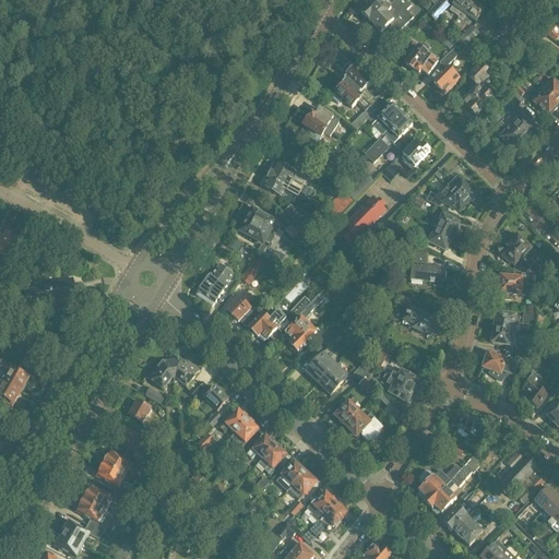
[(387,7),(390,3),(387,0),(370,0),(366,4),(364,3),(358,9),(359,11),(381,34),(388,27),(396,36),(414,19),(407,12),(412,8),(404,0),(396,0),(389,9),(387,7)]
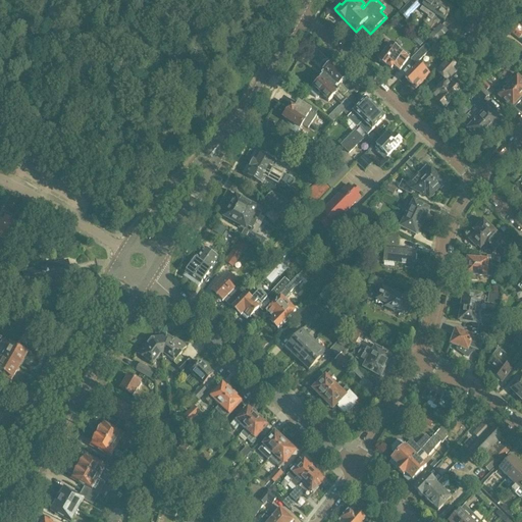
[(406,19),(419,6),(413,0),(400,14),(406,19)]
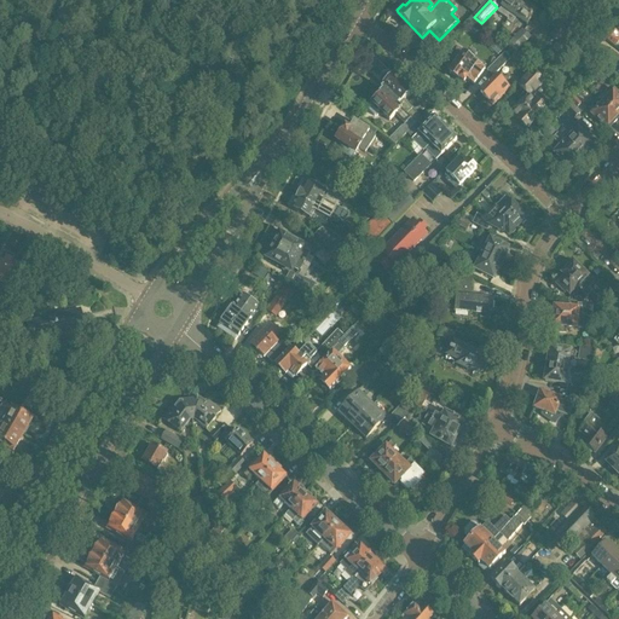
[(513,24),(518,18),(514,16),(524,3),(520,0),(507,0),(497,13),(508,21),(513,24)]
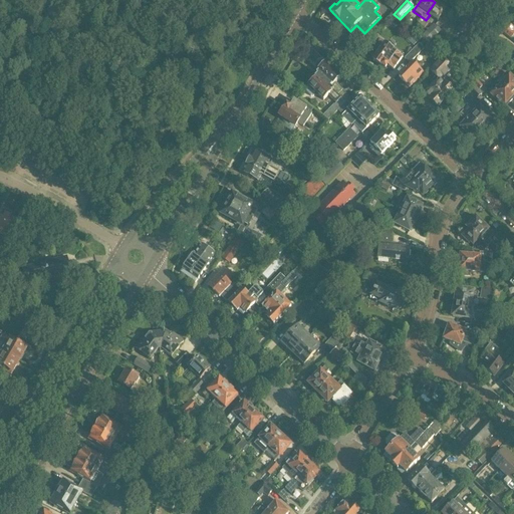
[(438,21),(446,9),(435,2),(427,13),(430,15),(426,20),(422,17),(417,23),(425,28),(427,25),(426,24),(431,16),(438,21)]
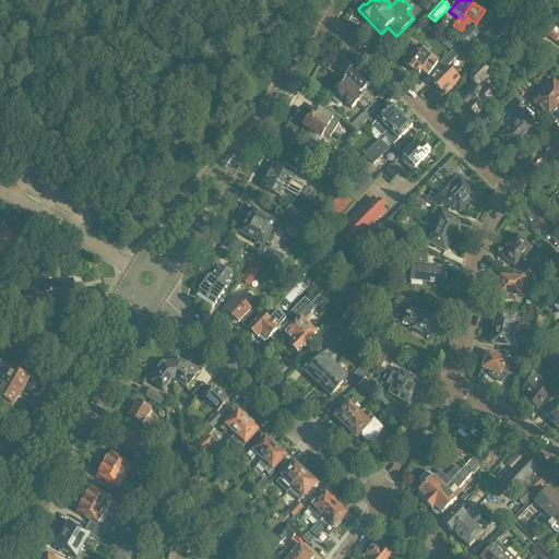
[(502,38),(512,28),(507,22),(497,33),(502,38)]
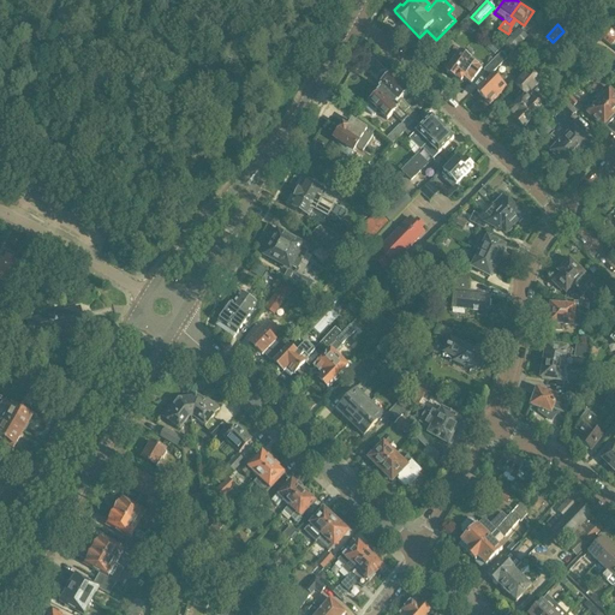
[(568,28),(561,35),(568,42),(575,34),(568,28)]
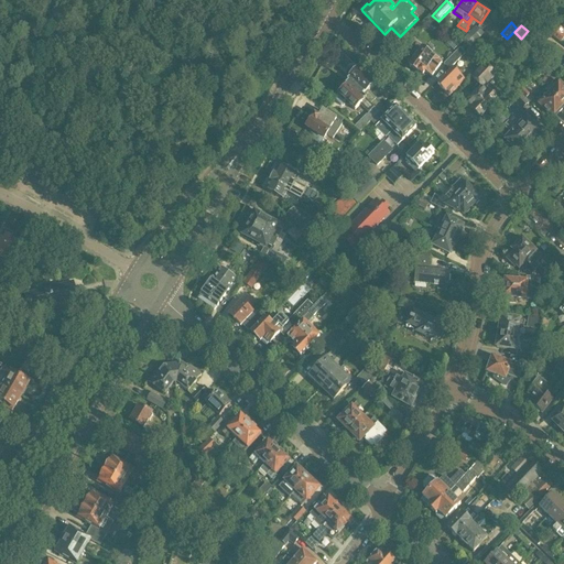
[(555,25),(549,34),(560,42),(563,36),(562,35),(563,32),(555,25)]
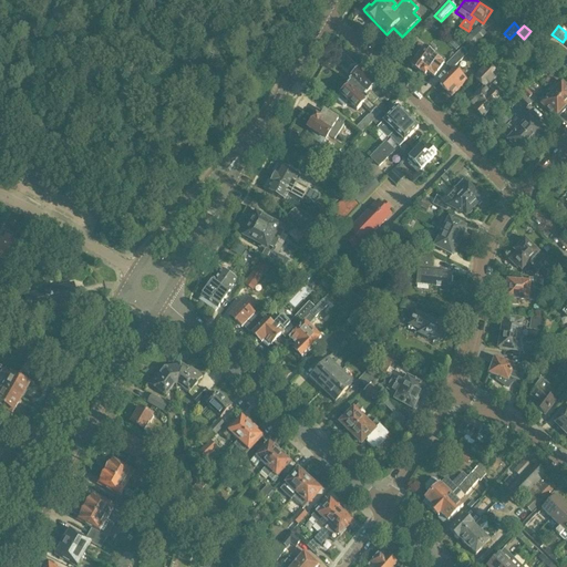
[(461,40),(466,33),(460,27),(453,33),(461,40)]
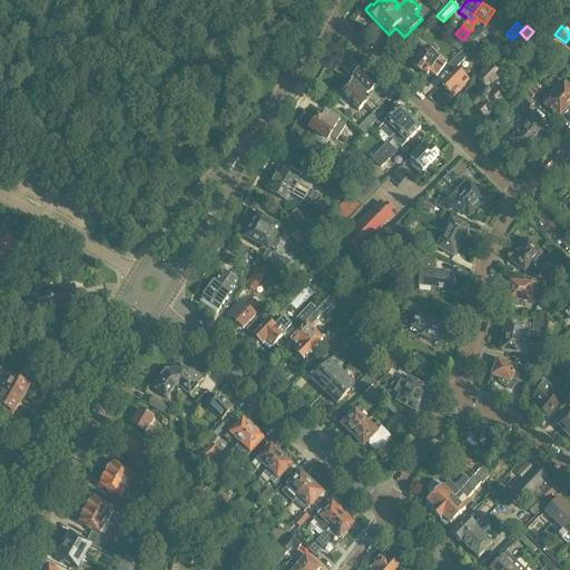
[(473,51),(489,36),(481,28),(464,43),(473,51)]
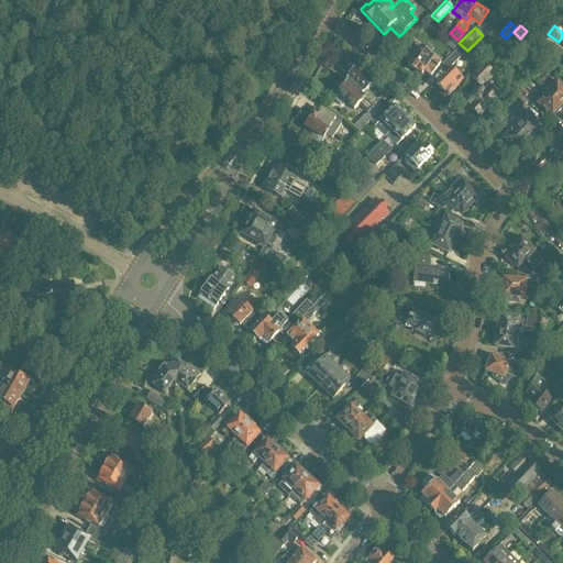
[(520,46),(523,42),(520,39),(514,32),(501,45),(509,52),(518,44),(520,46)]
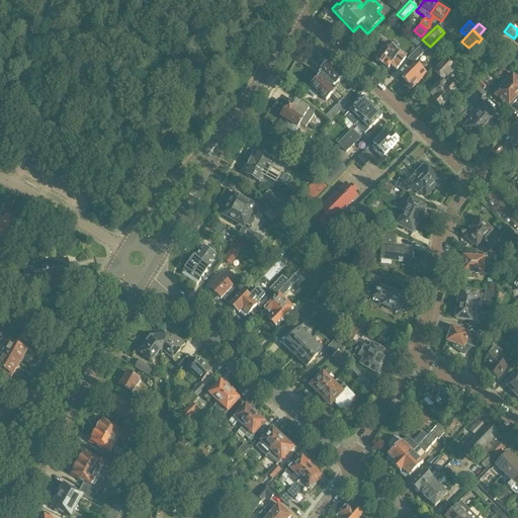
[(387,46),(383,42),(382,44),(377,49),(378,51),(381,54),(376,62),(384,68),(387,64),(397,71),(403,62),(406,59),(387,46)]
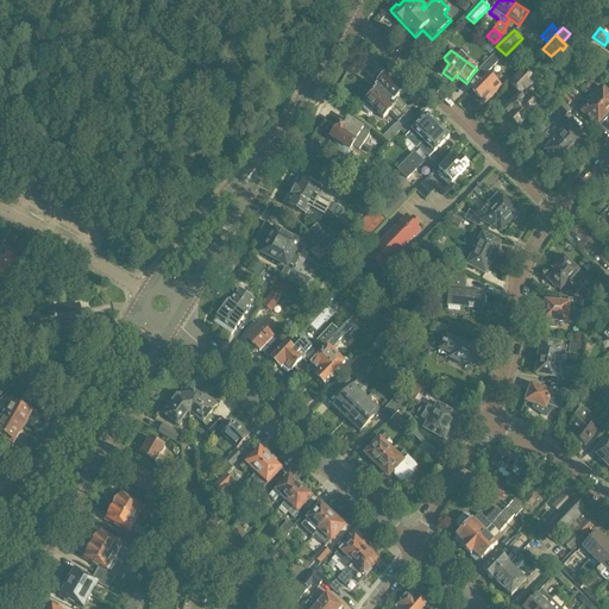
[(493,68),(502,58),(496,52),(479,70),(485,75),(487,74),(493,68)]
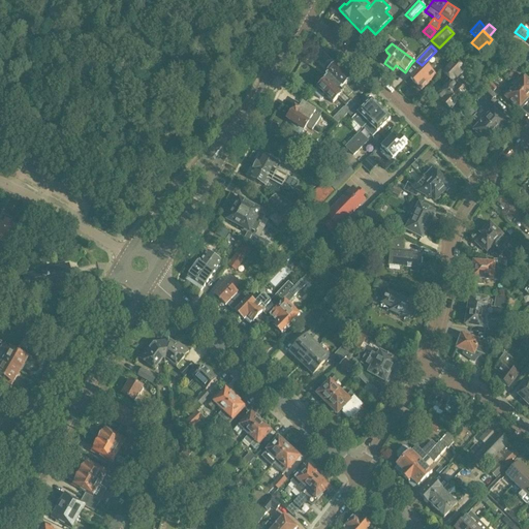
[(450,110),(466,95),(455,84),(466,72),(455,60),(442,72),(449,80),(444,85),(447,87),(437,97),(450,110)]
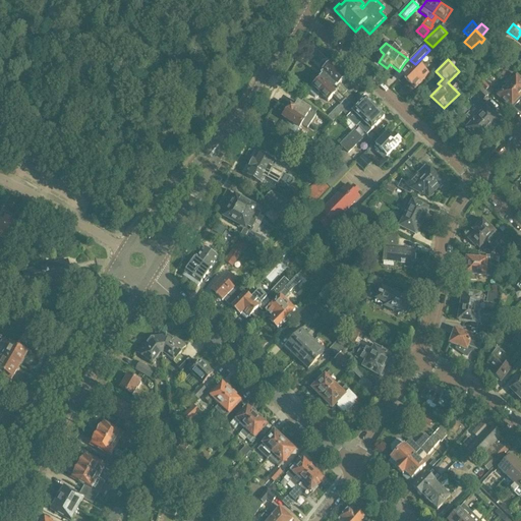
[(507,67),(511,63),(506,59),(502,63),(507,67)]
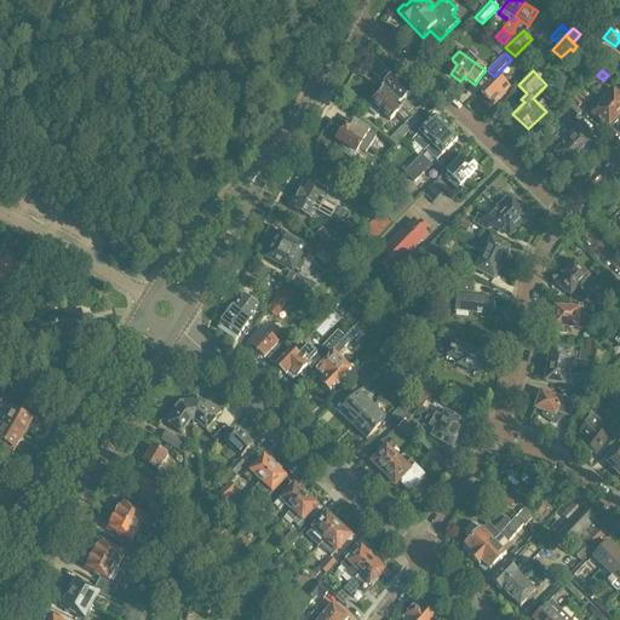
[(510,89),(498,76),(481,93),(494,105),(510,89)]
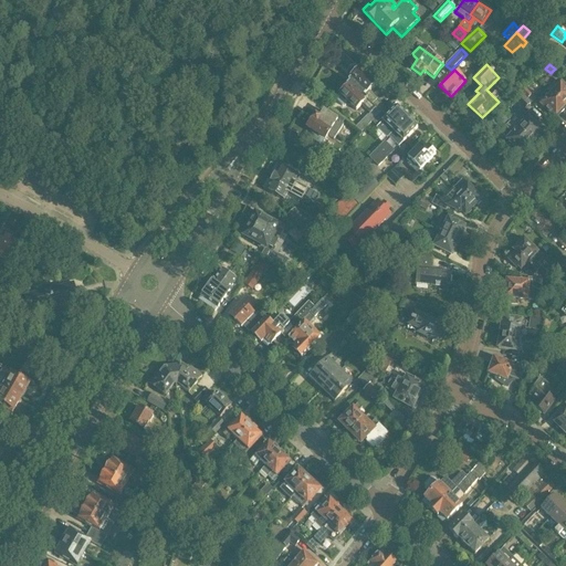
[(349,84),(352,85),(367,101),(368,102),(373,105),(374,107),(376,108),(381,114),(386,108),(369,92),(375,86),(359,71),(352,79),(353,81),(349,84)]
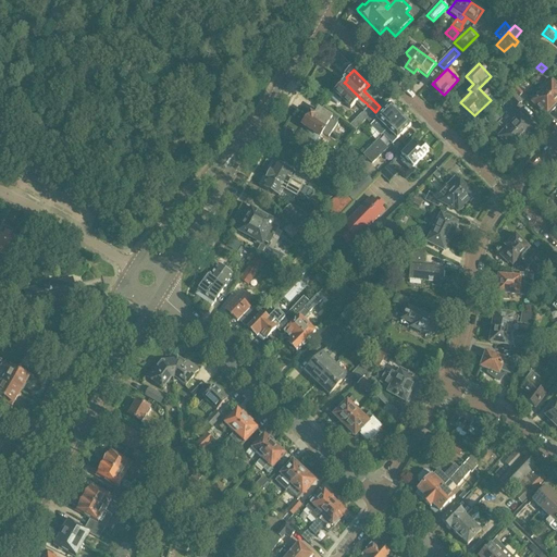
[(555,106),(556,102),(556,86),(553,82),(543,93),(555,106)]
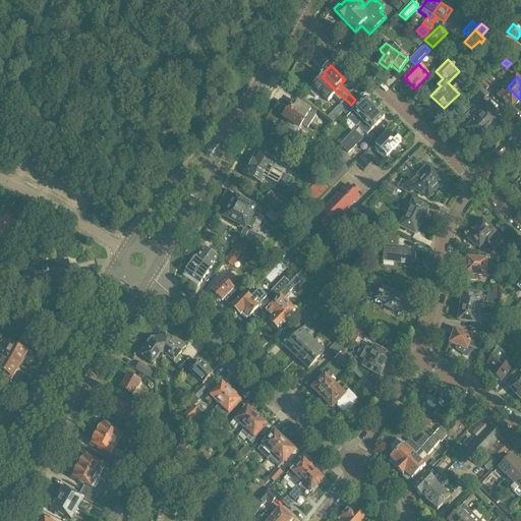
[(317,99),(321,96),(328,103),(333,97),(341,105),(346,100),(344,99),(343,97),(339,94),(338,93),(324,78),(314,89),(310,93),(310,95),(315,99),(317,99)]
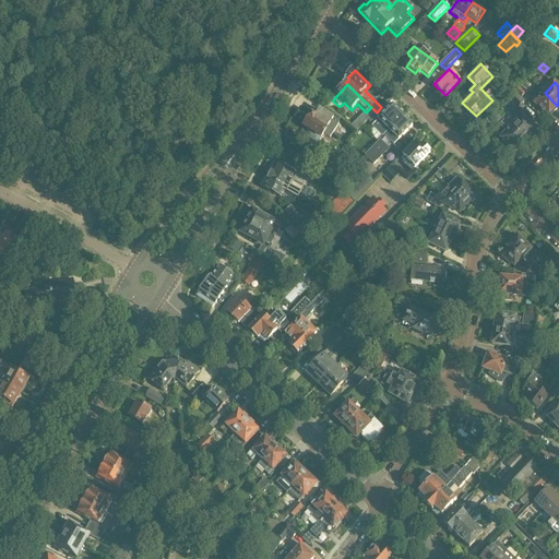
[(521,98),(524,94),(518,88),(514,92),(521,98)]
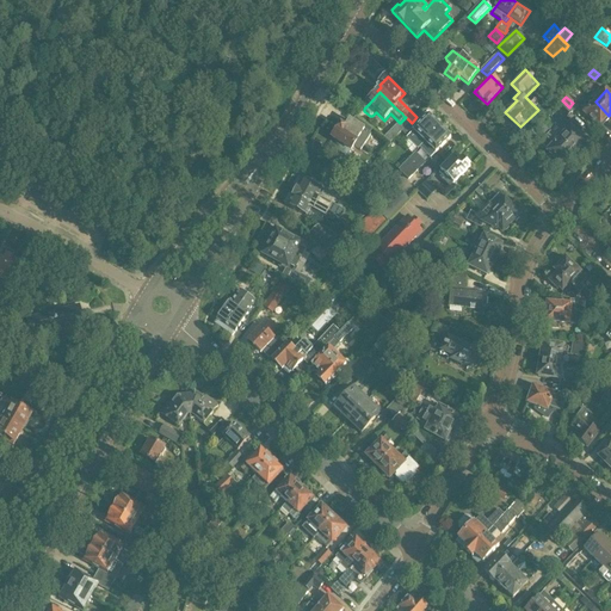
[(596,102),(592,98),(581,109),(585,112),(584,113),(598,127),(609,116),(596,102)]
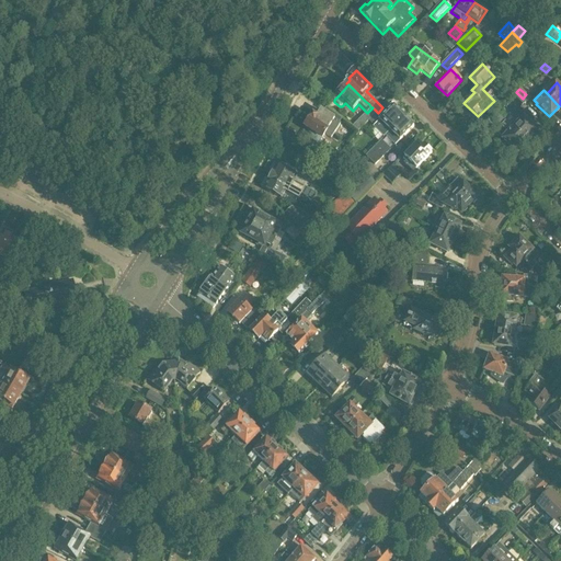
[(521,110),(527,103),(523,99),(516,92),(510,99),(521,110)]
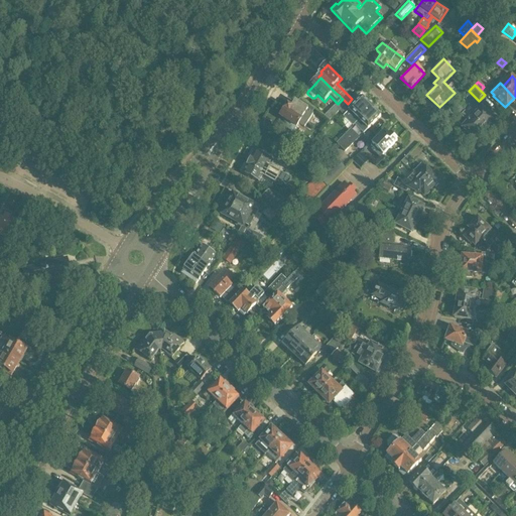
[(285,109),(280,118),(287,122),(284,126),(285,128),(291,132),(293,132),(296,128),(298,124),(304,127),(312,114),(311,113),(313,110),(298,99),(296,103),(295,102),(289,112),(285,109)]
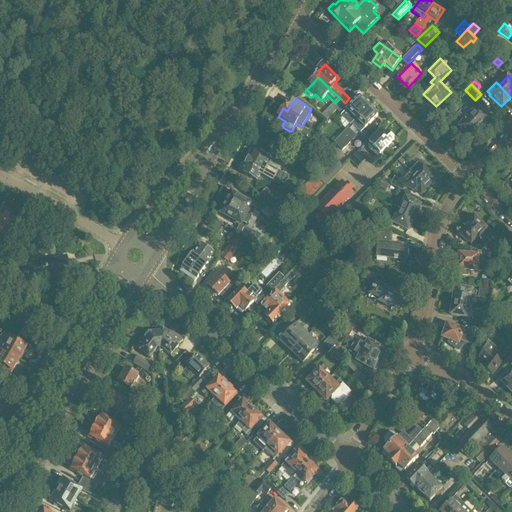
[(356,120),(369,107),(359,98),(344,114),(344,116),(352,124),(353,122),(356,120)]
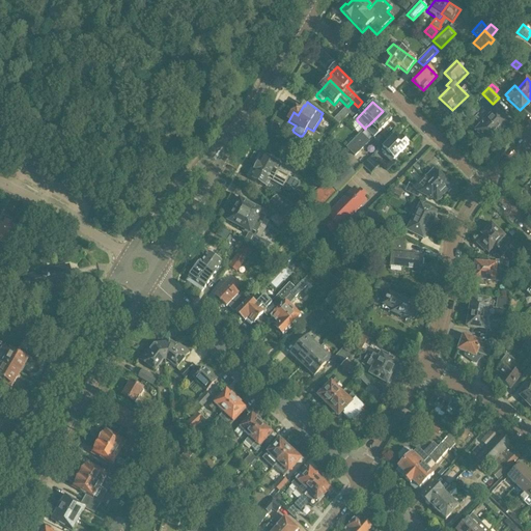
[(491,115),(484,120),(498,134),(508,122),(502,117),(506,114),(497,105),(488,112),(491,115)]
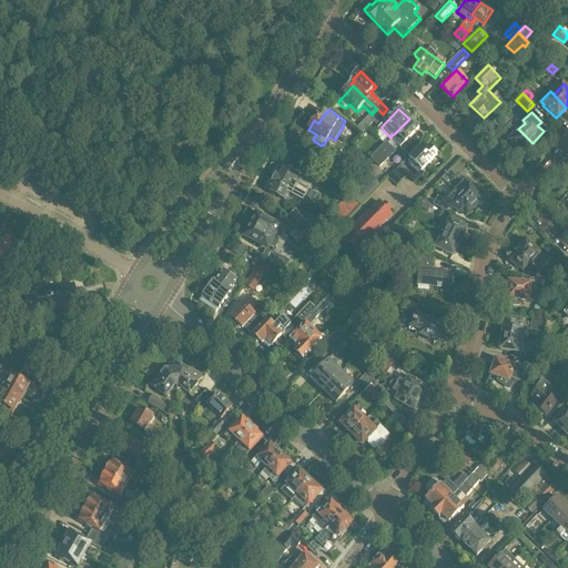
[(499,130),(509,120),(504,114),(495,124),(499,130)]
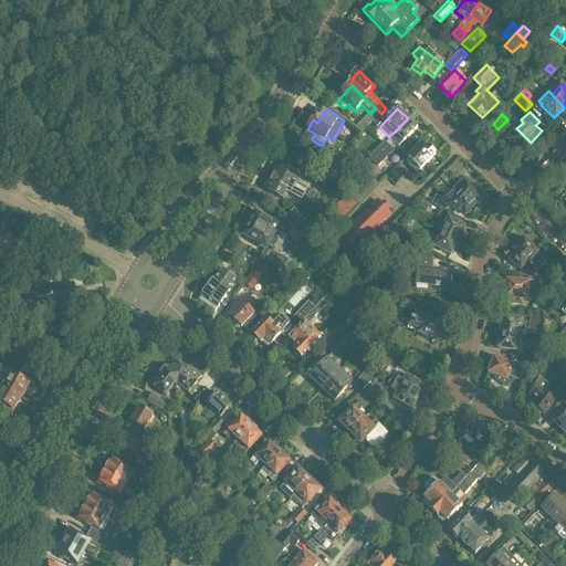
[(400,145),(418,128),(408,118),(394,133),(390,135),(400,145)]
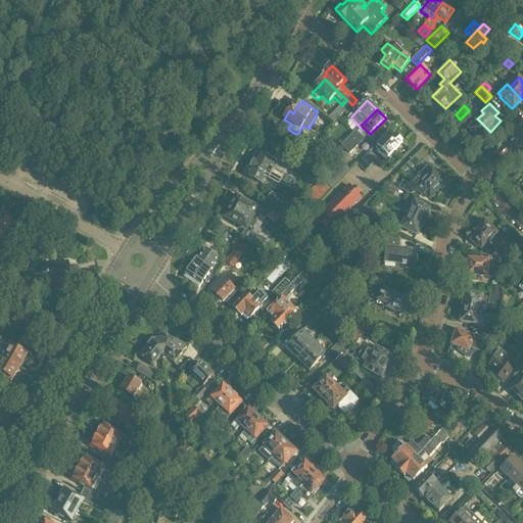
[(480,142),(490,132),(477,119),(474,115),(471,120),(474,123),(468,129),(480,142)]
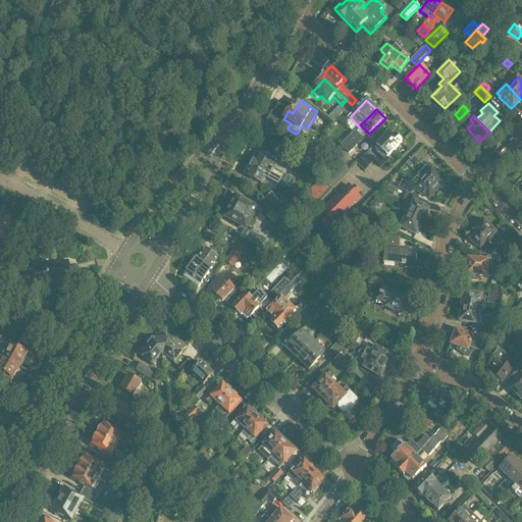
[(349,154),(364,140),(355,131),(341,146),(349,154)]
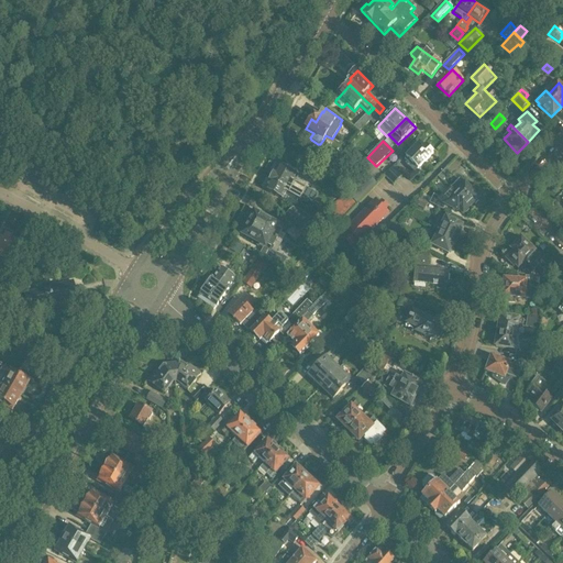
[(424,148),(420,144),(405,159),(410,165),(408,167),(415,174),(433,154),(426,147),(424,148)]
